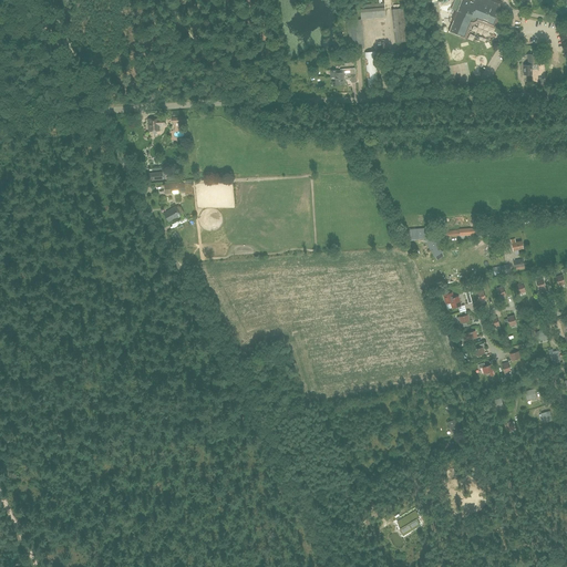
[(453,20),(449,31),(460,35),(459,38),(463,39),(465,40),(472,26),(473,26),(478,23),(480,22),(494,28),(502,10),(501,10),(498,9),(501,4),(501,2),(494,0),(461,0),(456,11),(453,20)]
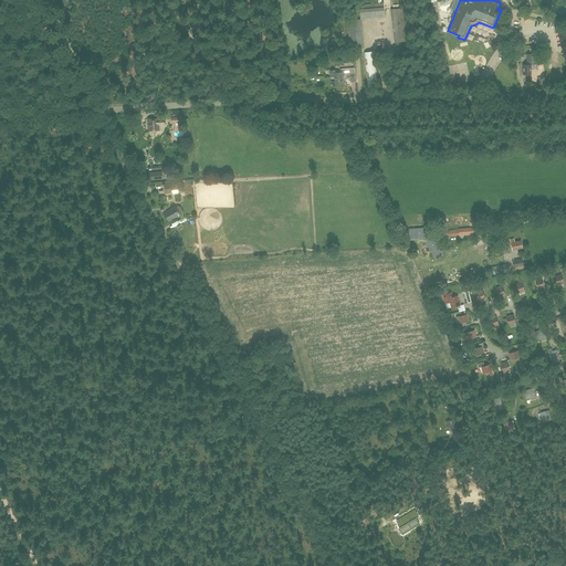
[(383,3),(360,6),(362,19),(384,17),(383,3)]
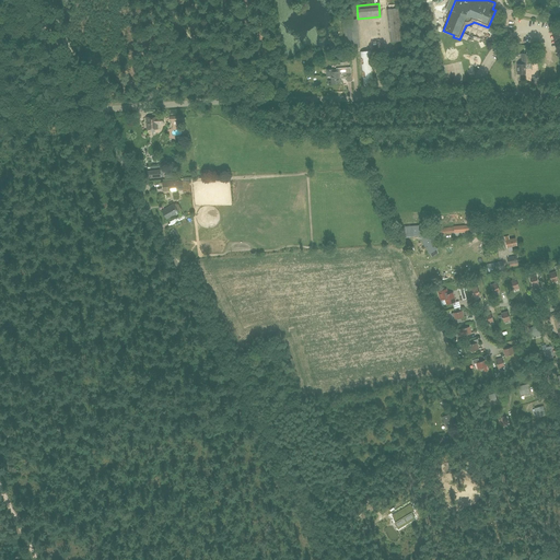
[(346,27),(347,47),(359,46),(358,26),(354,26),(354,21),(348,21),(348,26),(346,27)]
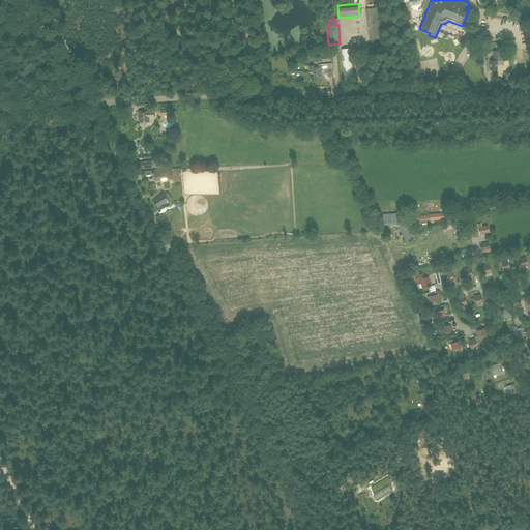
[(344,80),(355,78),(352,48),(341,49),(344,80)]
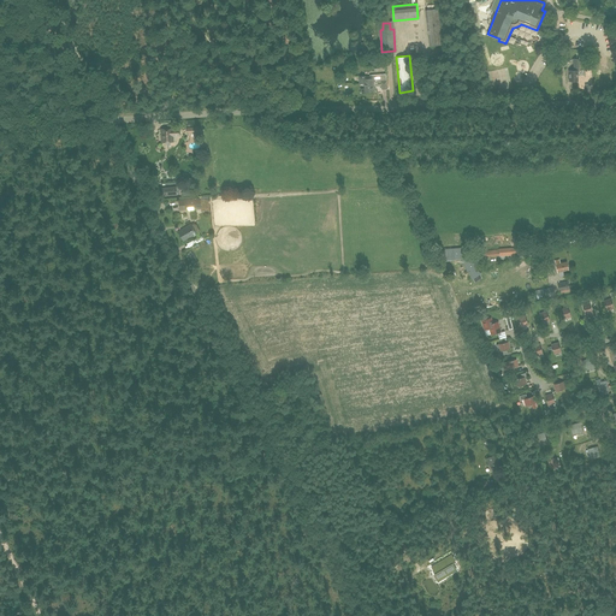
[(570,81),(570,82),(574,82),(574,81),(578,81),(578,76),(578,66),(579,66),(579,59),(574,59),(574,67),(572,67),(572,71),(569,71),(569,81),(570,81)]
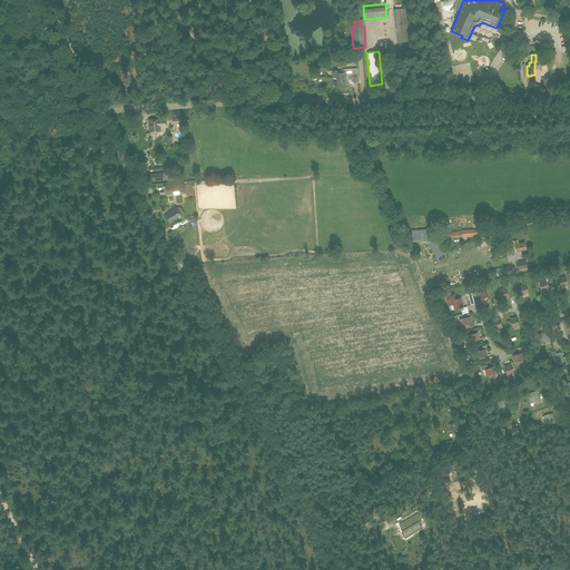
[(338,70),(332,70),(332,74),(333,77),(337,77),(337,85),(345,85),(345,82),(347,82),(347,80),(352,79),(352,81),(353,81),(353,82),(357,81),(357,75),(356,68),(347,69),(342,70),(343,70),(340,71),(338,70)]
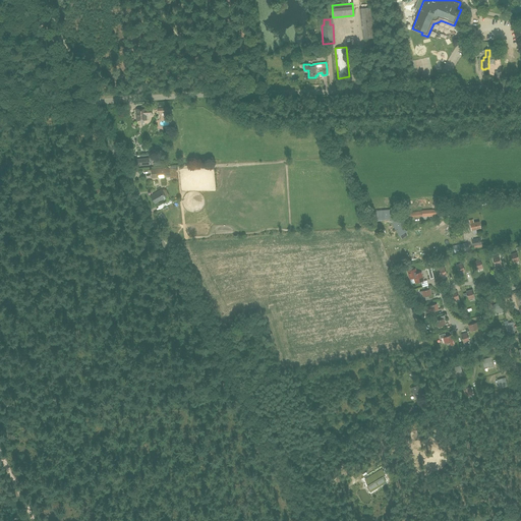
[(146,109),(136,109),(136,120),(147,120),(146,115),(153,115),(152,109),(146,109)]
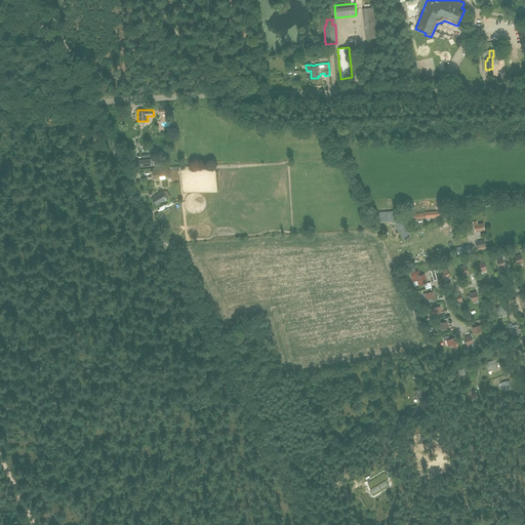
[(173,140),(182,136),(177,130),(174,132),(174,133),(170,136),(173,140)]
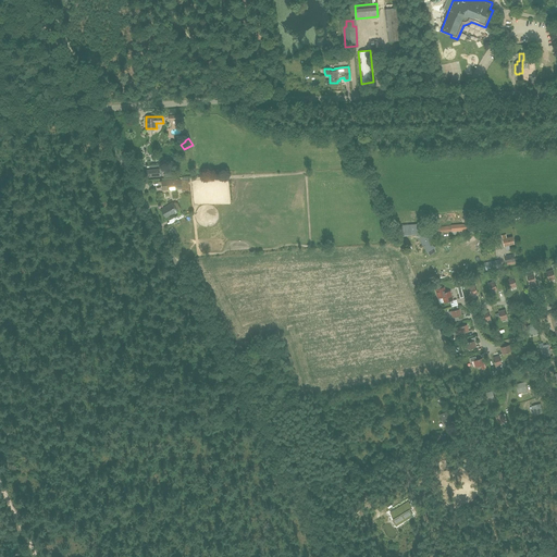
[(182,187),(181,180),(161,182),(162,189),(169,188),(169,187),(174,186),(175,188),(182,187)]
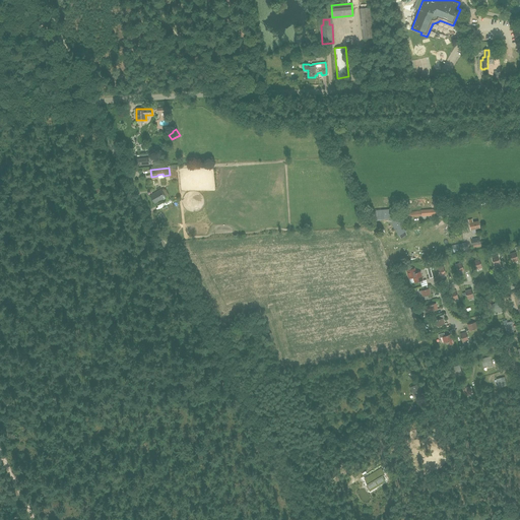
[(154,203),(166,197),(161,189),(150,195),(154,203)]
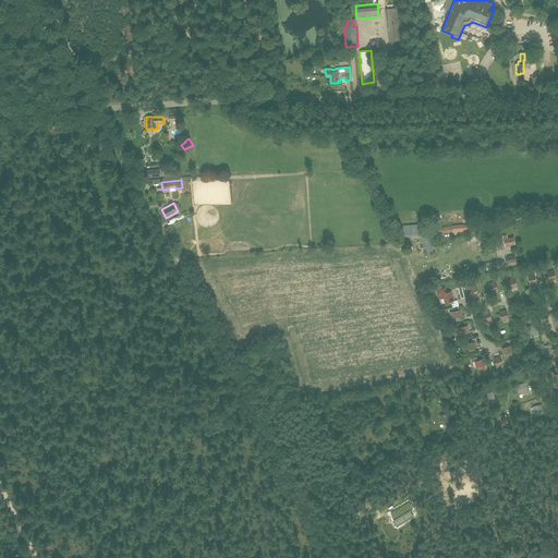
[(421,225),(403,226),(404,235),(421,234),(417,237),(428,253),(435,249),(428,238),(429,238),(426,231),(425,232),(424,230),(423,227),(421,227),(421,225)]
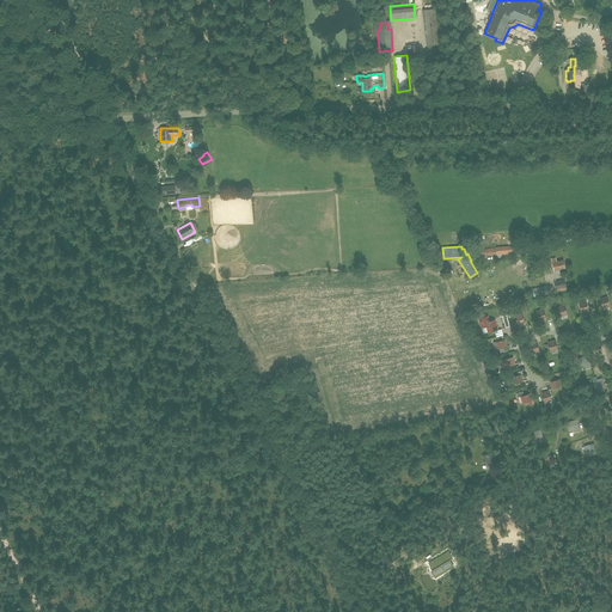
[(556,261),(556,257),(551,258),(554,270),(564,268),(563,259),(556,261)]
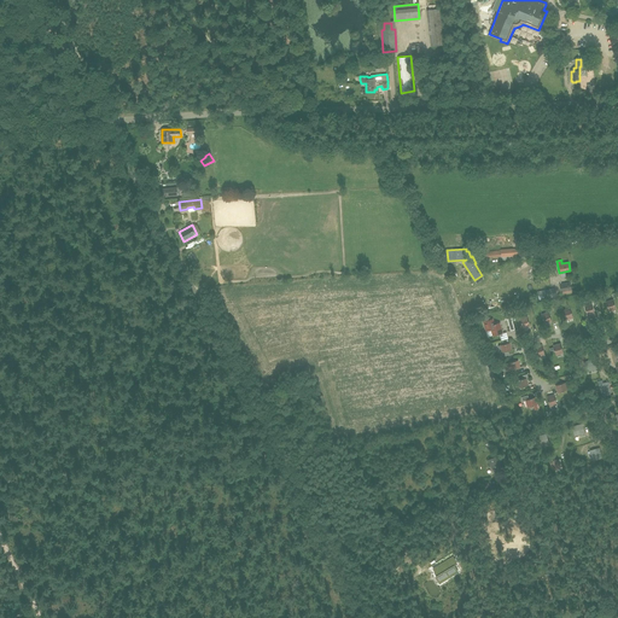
[(572,293),(572,290),(570,283),(559,284),(561,292),(563,292),(563,295),(572,293)]
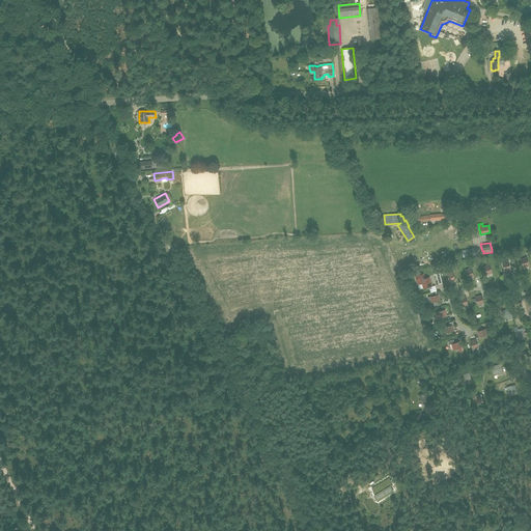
[(464,258),(478,255),(476,248),(462,251),(464,258)]
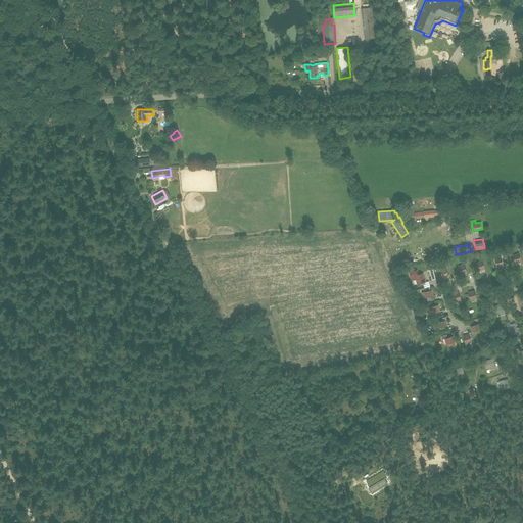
[(501,257),(494,259),(497,270),(504,268),(501,257)]
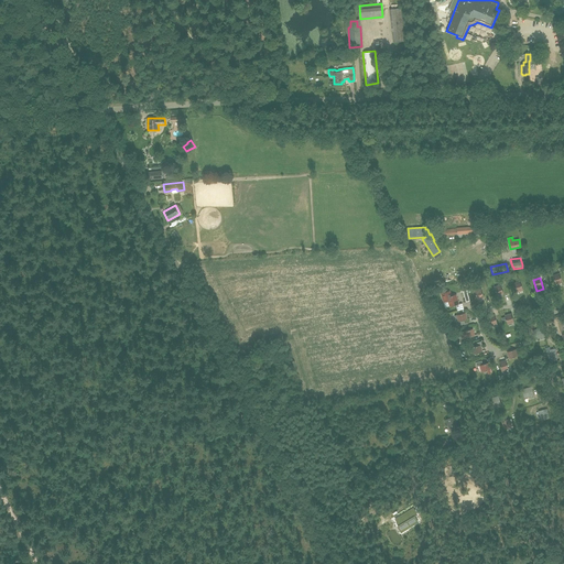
[(497,295),(502,293),(501,286),(503,286),(502,283),(500,284),(500,285),(495,288),(497,295)]
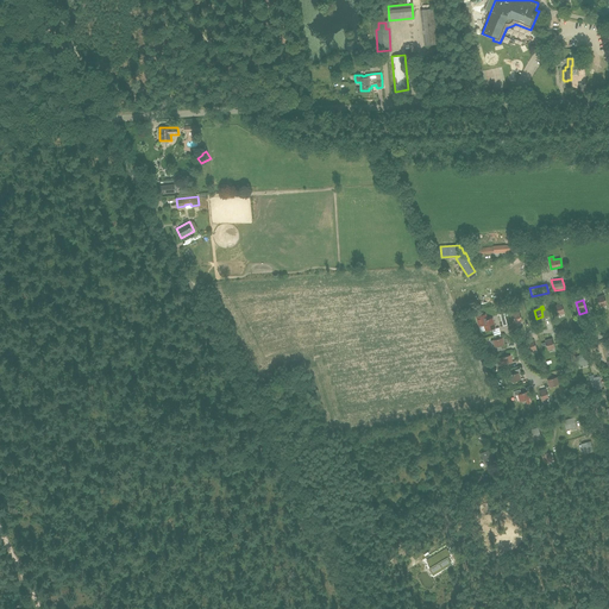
[(495,327),(493,318),(487,319),(485,314),(476,316),(478,326),(483,325),(485,331),(495,327)]
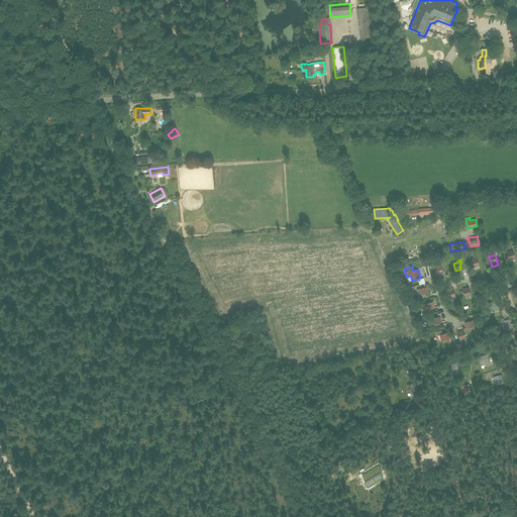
[(418,289),(417,290),(419,298),(425,297),(424,293),(427,293),(426,287),(425,287),(421,288),(418,289)]
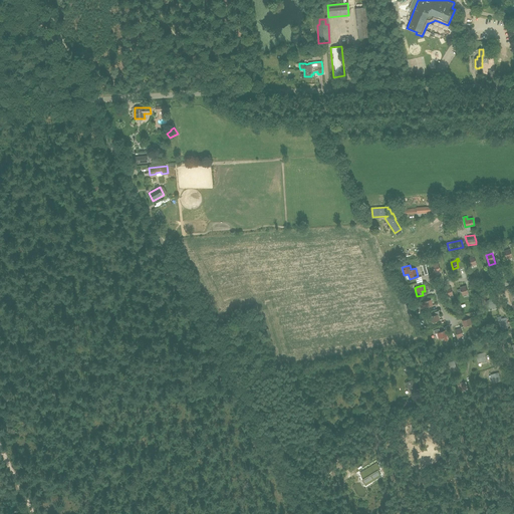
[(496,307),(494,299),(485,301),(488,309),(493,307),(493,308),(496,307)]
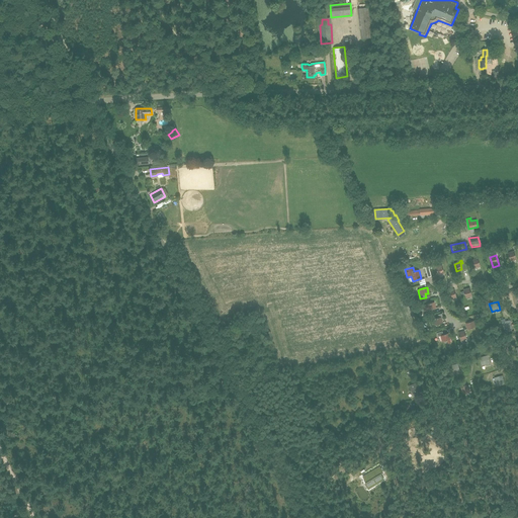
[(433,303),(423,306),(424,311),(435,308),(433,303)]
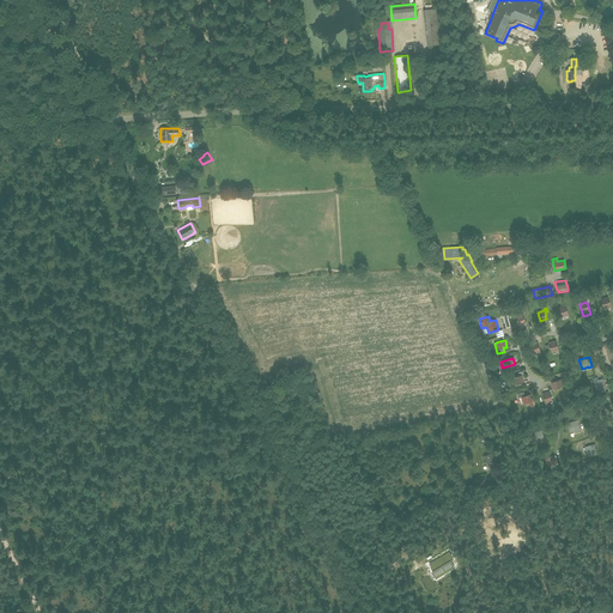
[(553,389),(563,387),(565,386),(563,378),(551,382),(553,389)]
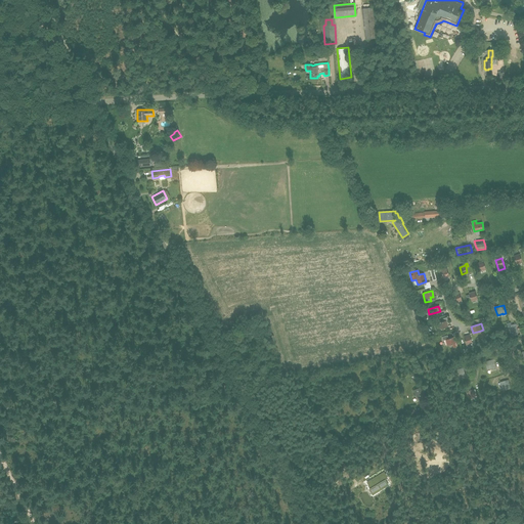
[(518,333),(516,323),(507,325),(509,334),(514,333),(515,334),(518,333)]
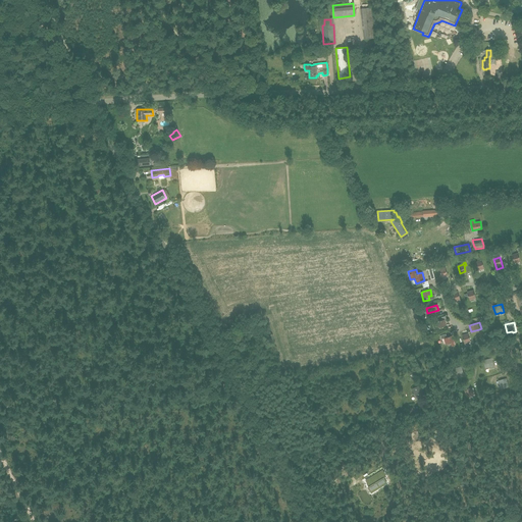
[(446,344),(451,343),(452,346),(454,346),(453,342),(451,335),(447,337),(446,333),(440,335),(441,338),(444,338),(446,344)]
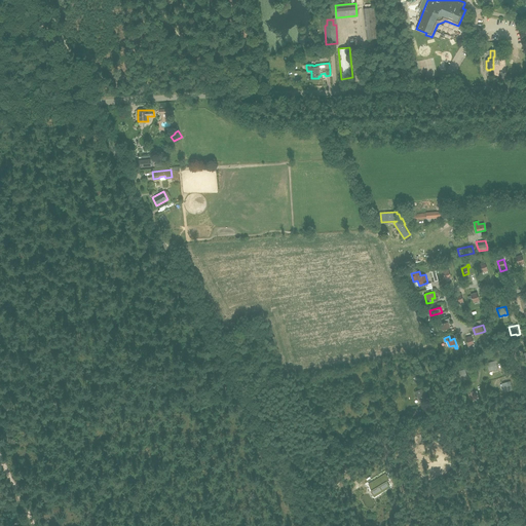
[(494,371),(498,370),(495,361),(486,363),(489,372),(494,370),(494,371)]
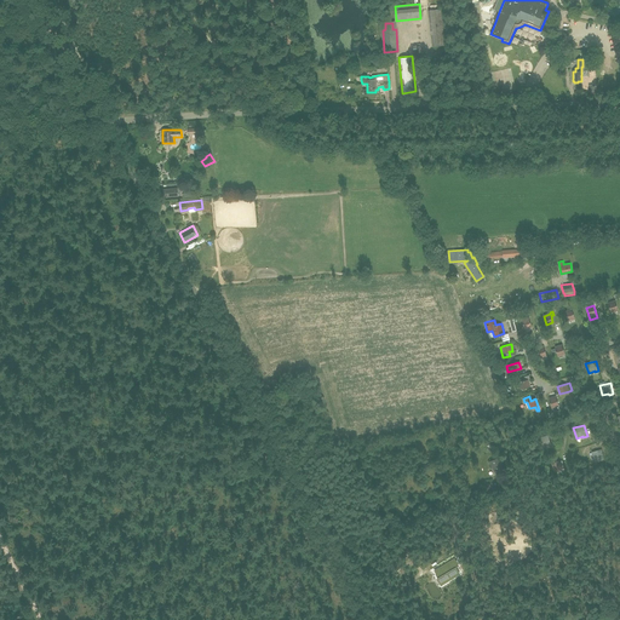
[(550,445),(547,436),(538,438),(540,446),(545,445),(546,446),(550,445)]
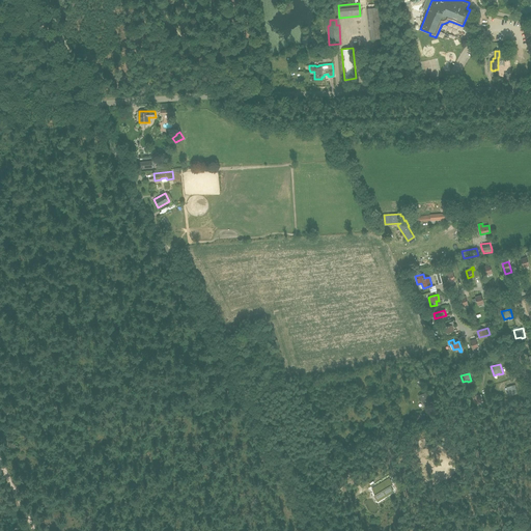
[(516,394),(514,385),(506,388),(507,392),(505,393),(507,396),(516,394)]
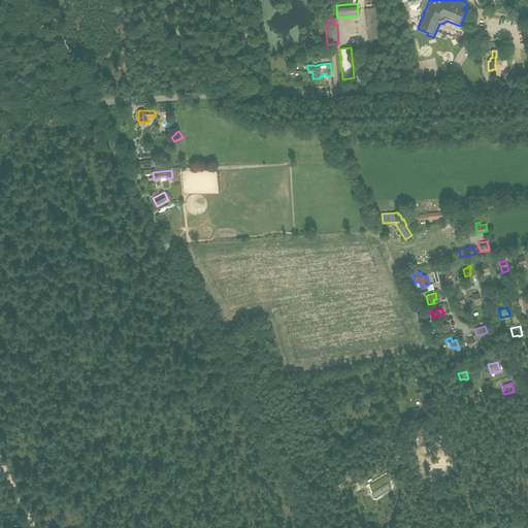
[(429,398),(425,390),(417,394),(421,402),(429,398)]
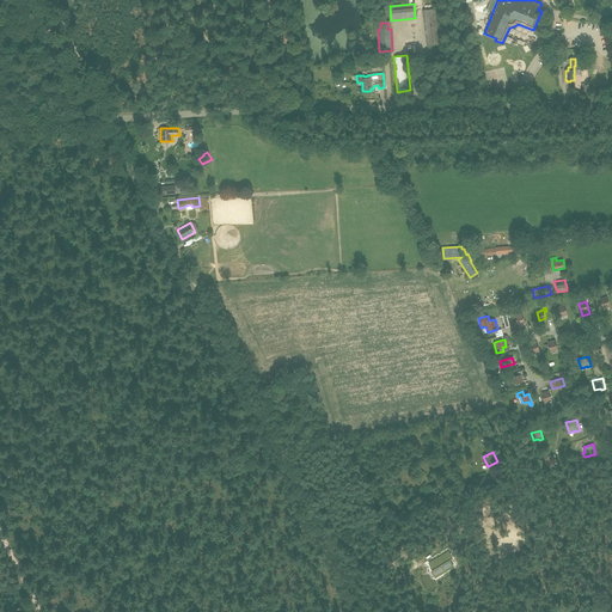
[(546,465),(555,463),(554,456),(544,458),(546,465)]
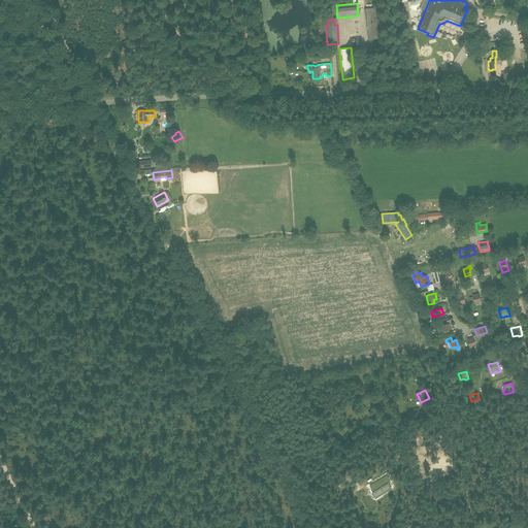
[(385,487),(384,486),(389,483),(390,482),(387,476),(372,486),(374,489),(375,490),(373,491),(374,493),(376,496),(381,495),(384,493),(387,491),(385,487)]
